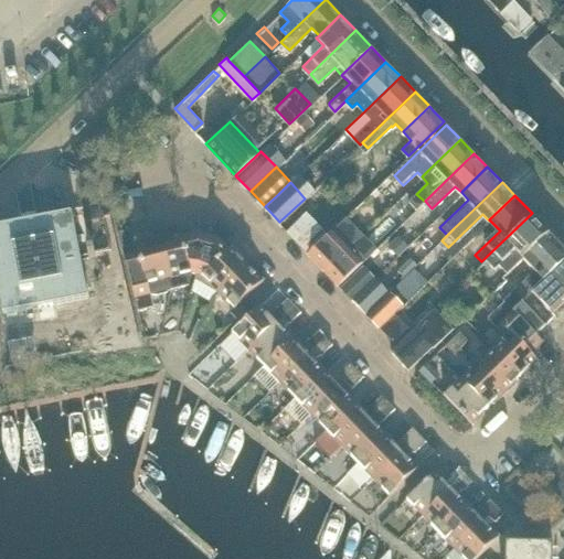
[(392,202),(372,216),(381,228),(401,213),(392,202)]
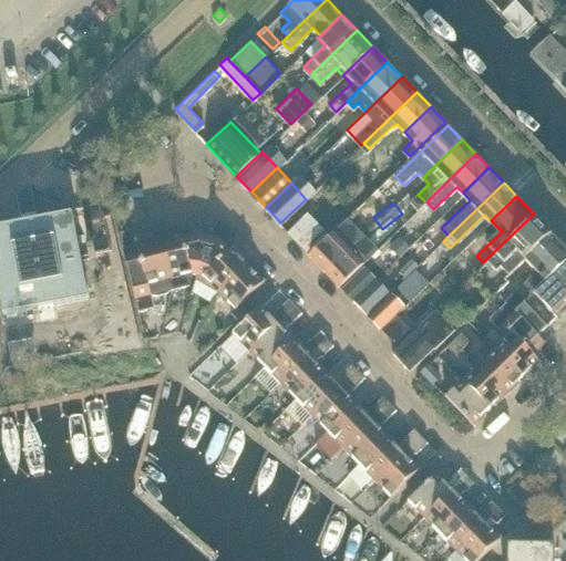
[(326,229),(317,220),(307,209),(287,229),(306,249),(326,229)]
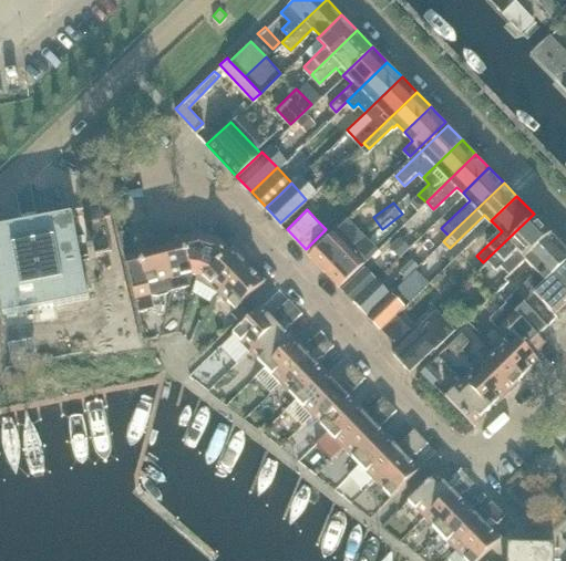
[(0,294),(3,312),(89,295),(72,211),(43,216),(43,215),(29,217),(29,219),(0,225),(0,294)]
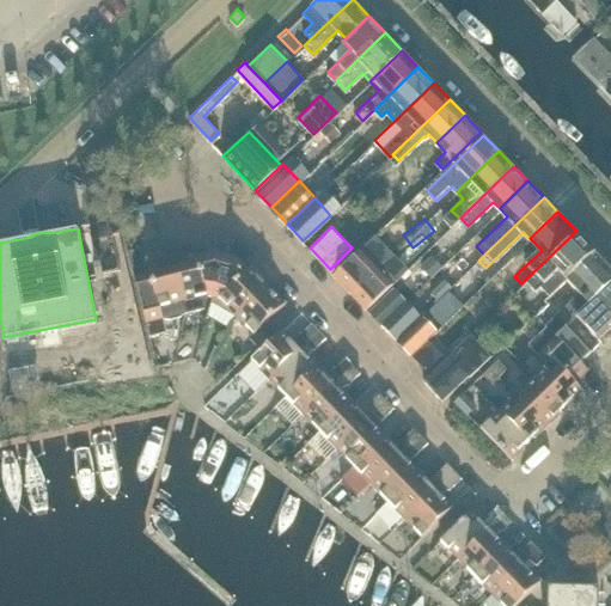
[(549,294),(567,276),(594,250),(576,231),(521,283),(517,288),(525,295),(533,287),(536,288),(541,285),(549,294)]
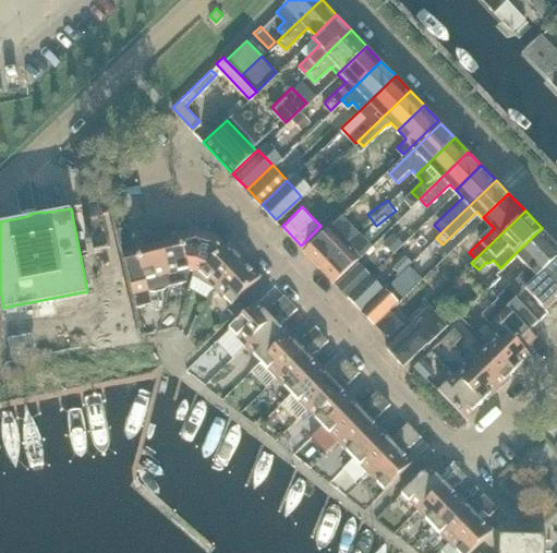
[(180,229),(179,227),(162,230),(164,232),(157,235),(168,281),(185,278),(188,266),(194,267),(205,229),(194,226),(180,229)]
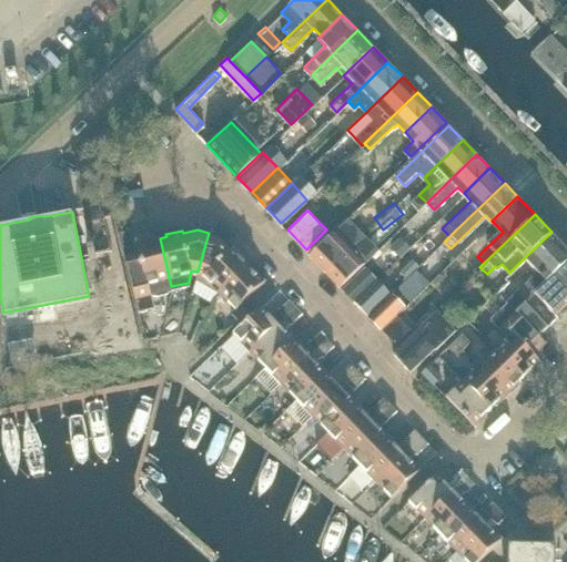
[(323,267),(347,245),(333,230),(310,253),(323,267)]
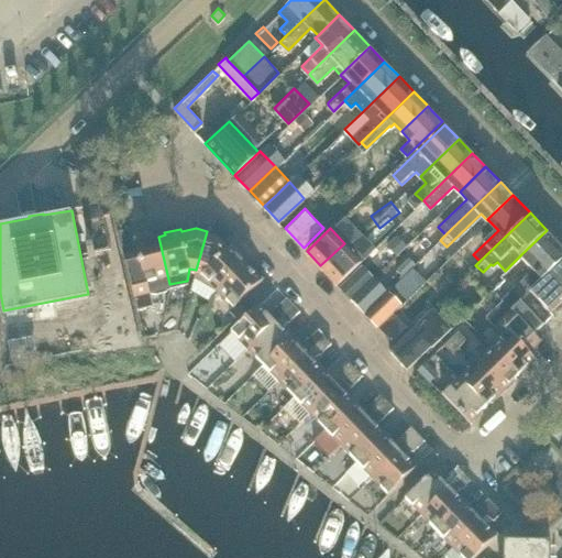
[(245,262),(241,256),(242,255),(230,243),(228,245),(217,233),(207,231),(196,270),(200,271),(217,287),(245,262)]
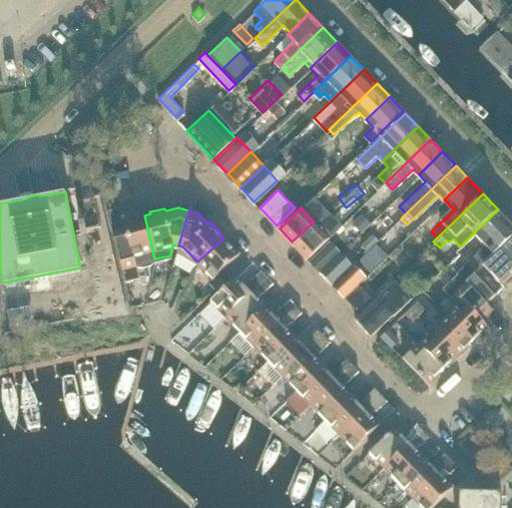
[(362,230),(370,221),(361,212),(353,220),(362,230)]
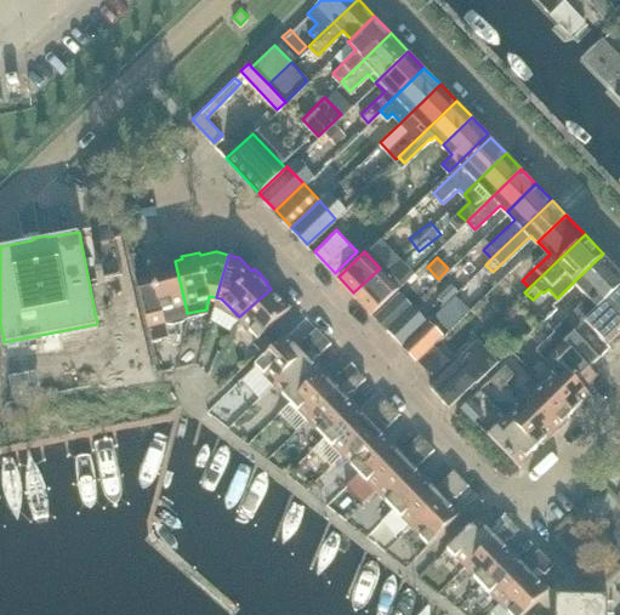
[(619,284),(619,271),(608,258),(580,285),(589,294),(553,328),(561,336),(559,337),(561,337),(562,337),(563,339),(575,326),(584,318),(619,284)]
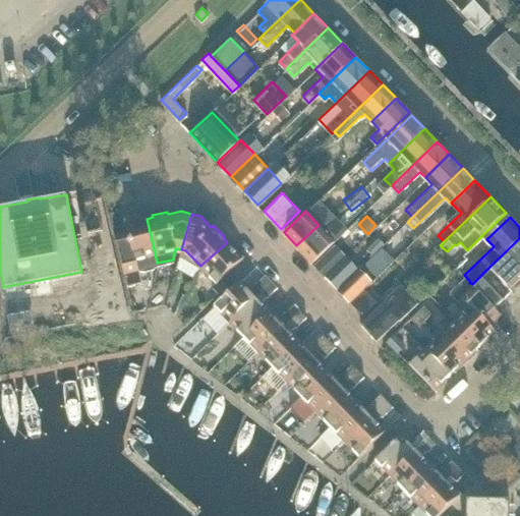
[(147,219),(140,220),(139,218),(125,222),(127,229),(119,231),(129,270),(137,268),(143,269),(152,266),(157,263),(147,219)]
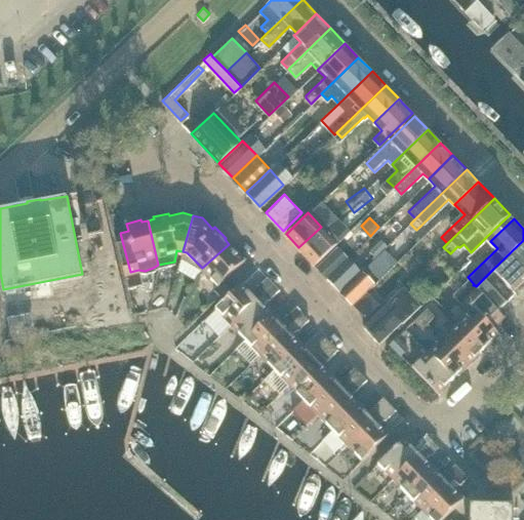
[(335,243),(336,242),(323,229),(300,249),(314,264),(335,243)]
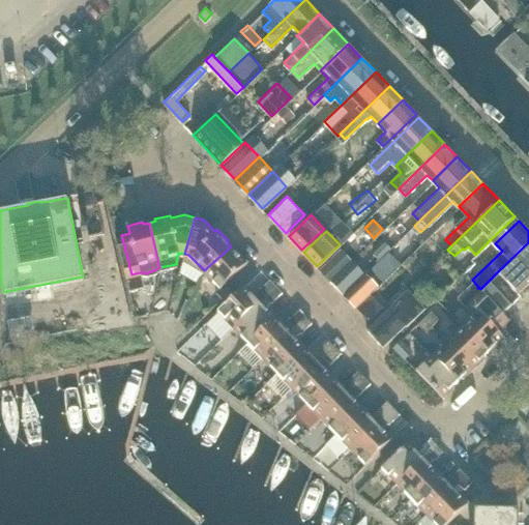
[(380,259),(391,248),(384,240),(373,252),(380,259)]
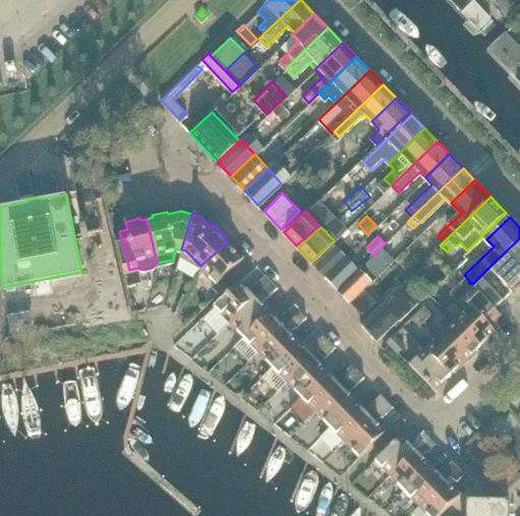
[(508,286),(519,274),(519,238),(489,267),(508,286)]
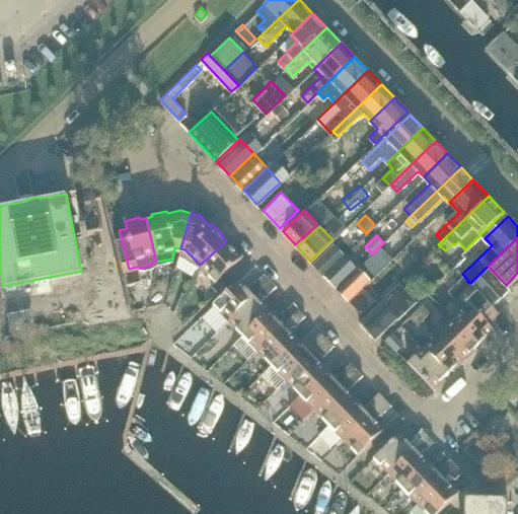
[(344,253),(331,240),(310,261),(323,274),(344,253)]
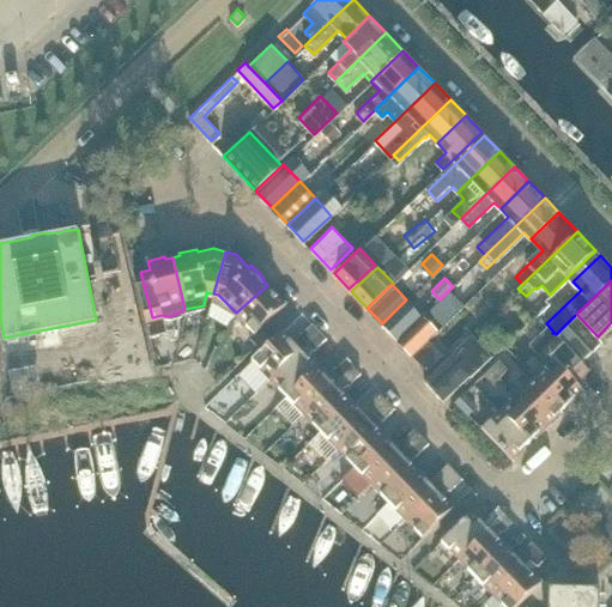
[(273,289),(272,290),(267,285),(236,313),(254,332),(249,335),(256,343),(267,332),(261,326),(286,301),(273,289)]
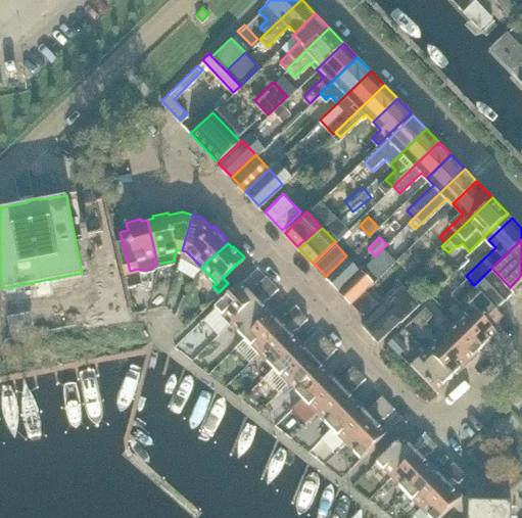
[(360,270),(346,255),(326,276),(339,289),(360,270)]
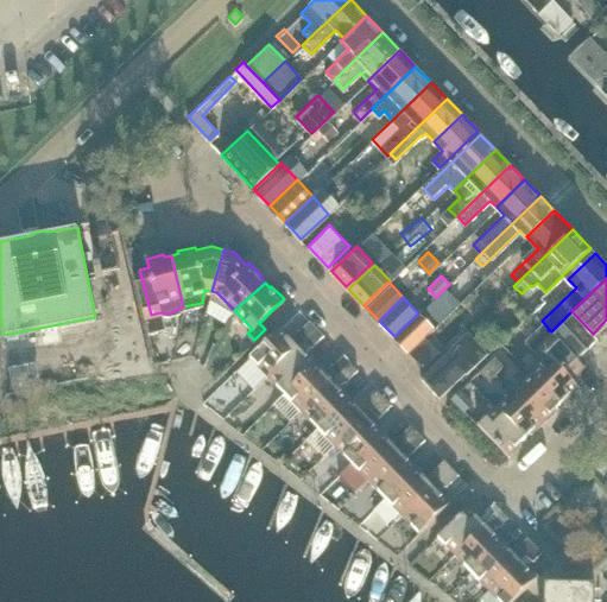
[(438,322),(447,314),(434,299),(424,308),(438,322)]
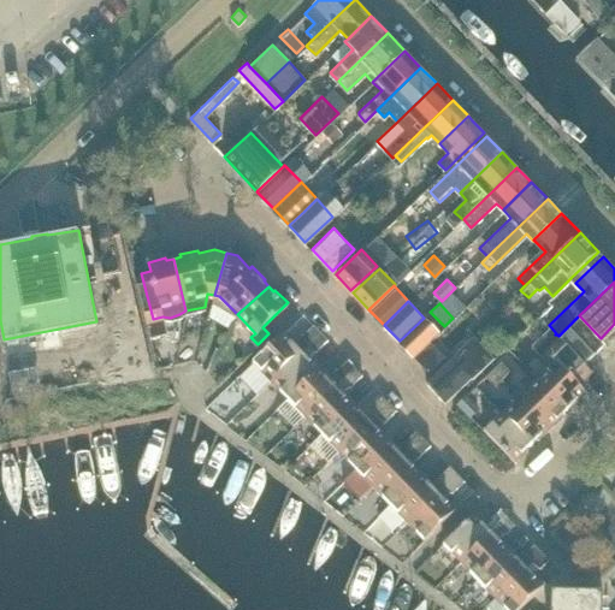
[(424,318),(400,341),(414,355),(430,339),(438,332),(424,318)]
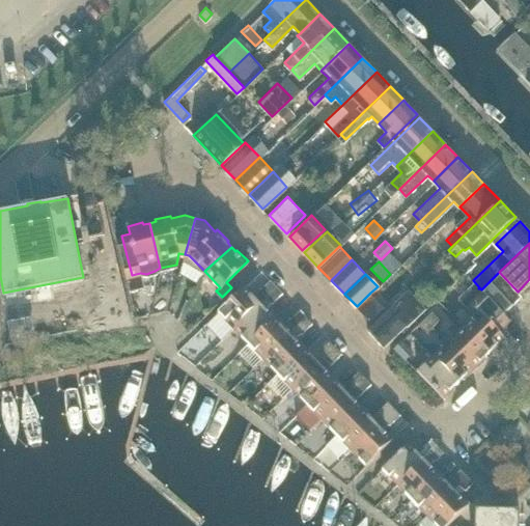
[(492,279),(481,289),(503,312),(513,302),(492,279)]
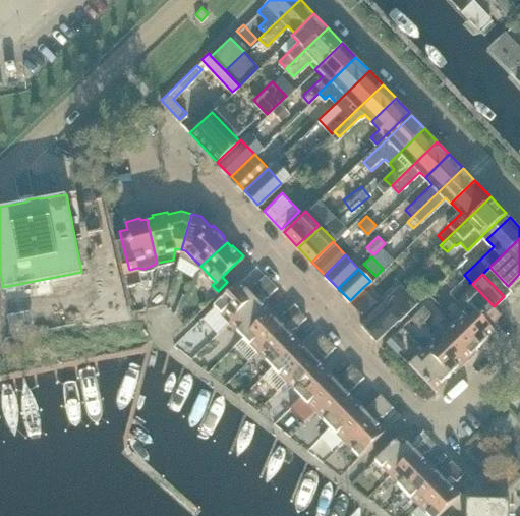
[(261,289),(269,282),(263,276),(254,283),(261,289)]
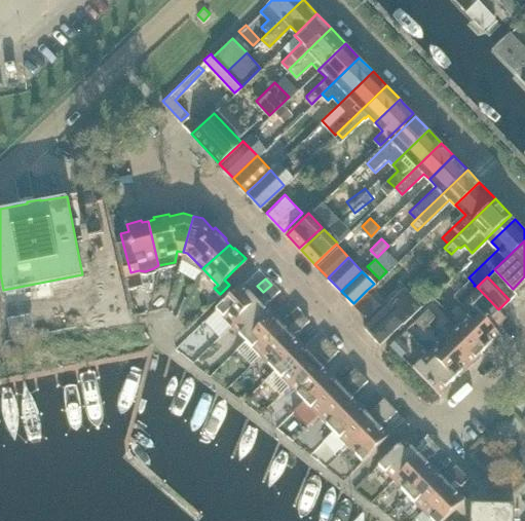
[(253,294),(254,292),(244,281),(216,307),(231,323),(257,298),(253,294)]
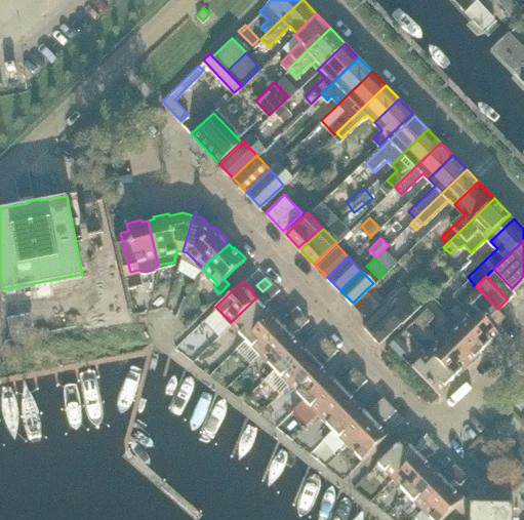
[(269,298),(277,290),(271,284),(263,291),(231,322),(245,337),(273,311),(264,302),(268,297),(269,298)]
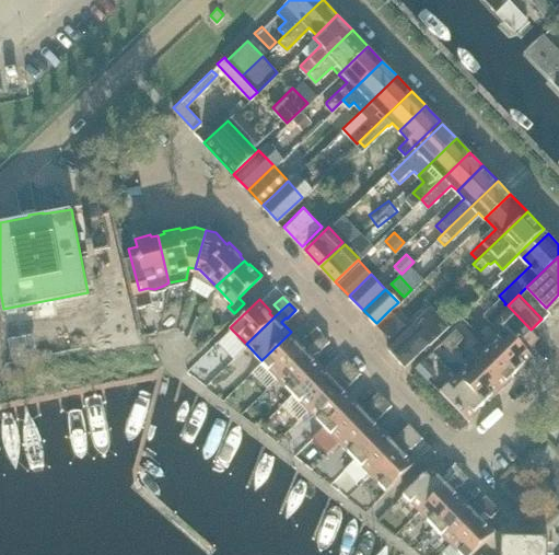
[(429,342),(437,335),(443,328),(449,323),(431,303),(408,326),(393,340),(387,346),(404,365),(429,342)]
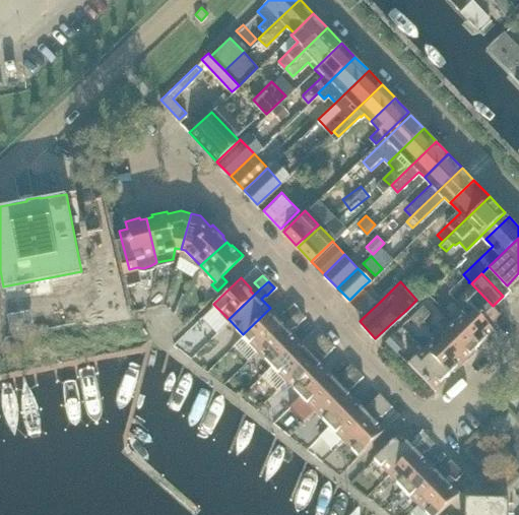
[(499,312),(493,306),(471,283),(460,295),(468,303),(453,318),(478,343),(482,339),(484,340),(495,330),(489,323),(499,312)]
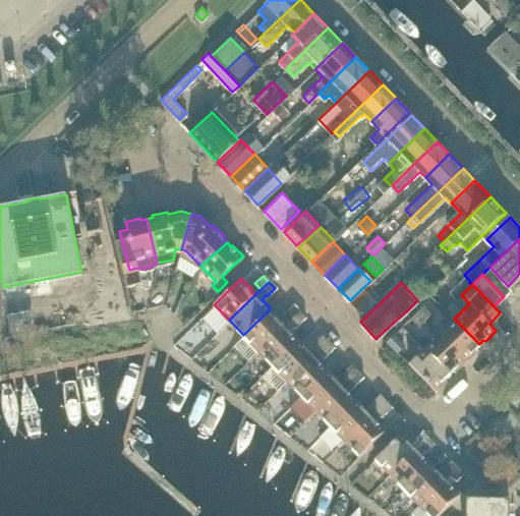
[(365,317),(380,303),(363,287),(350,300),(365,317)]
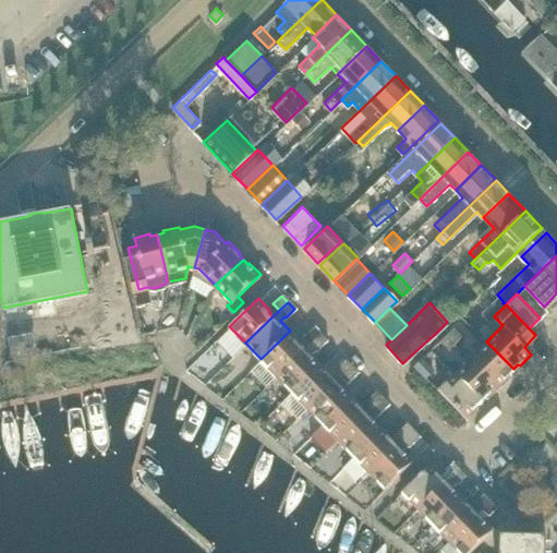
[(147,331),(158,328),(155,314),(144,317),(147,331)]
